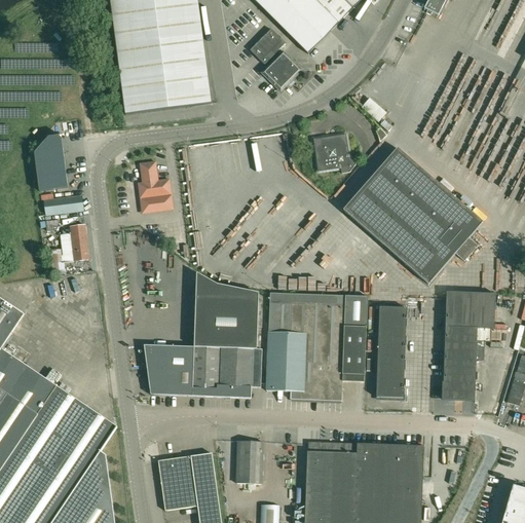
[(109,0),(124,112),(210,101),(195,0),(109,0)]
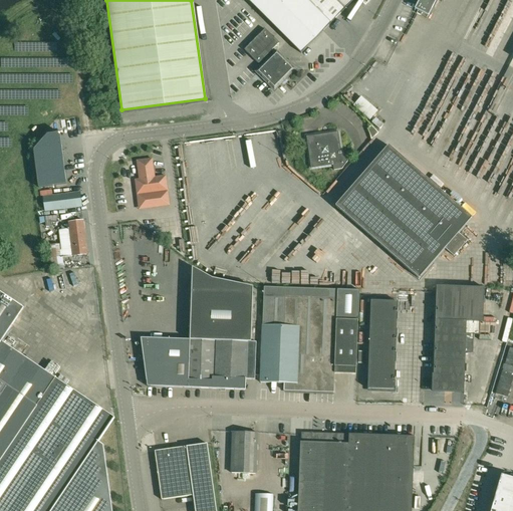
[(249,0),(300,50),(349,0),(249,0)]
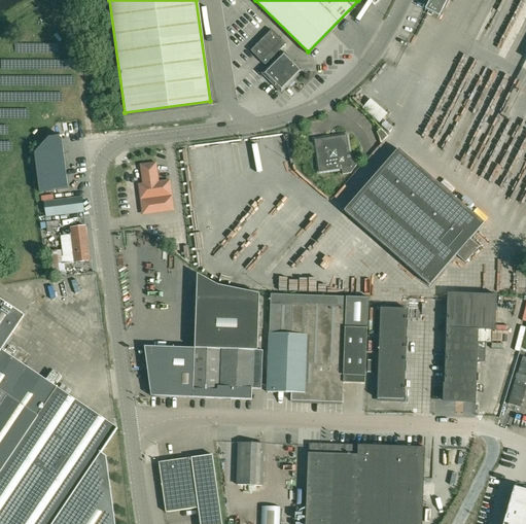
[(427,0),(424,6),(425,6),(436,12),(443,0),(427,0)]
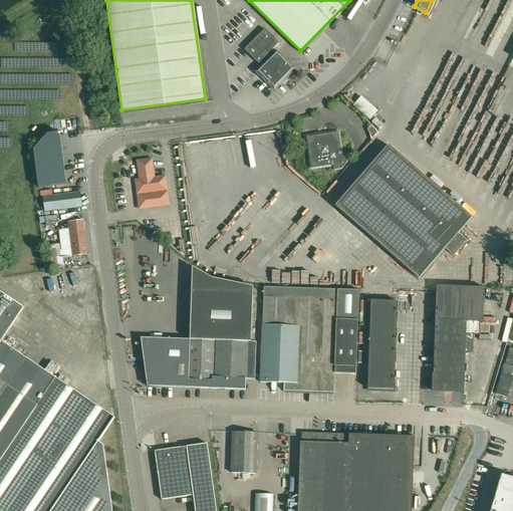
[(414,20),(420,23),(426,13),(419,10),(414,20)]
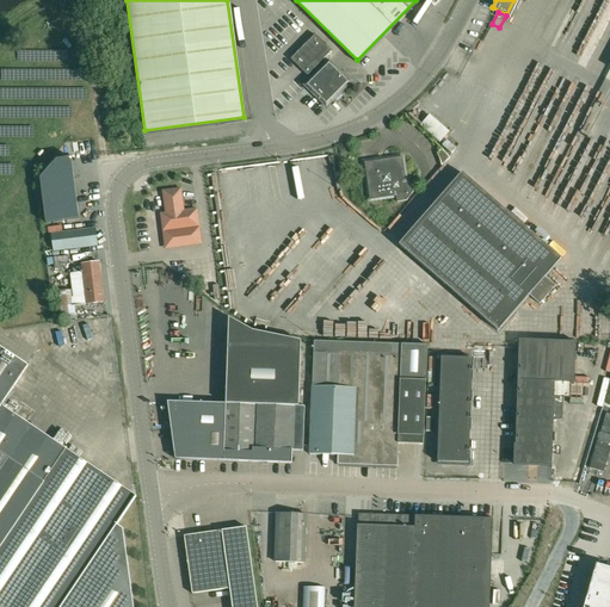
[(314,31),(289,57),(306,74),(314,66),(316,62),(331,48),(314,31)]
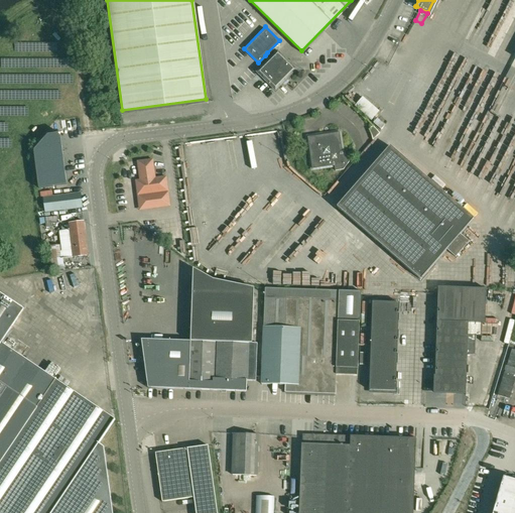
[(285,80),(286,77),(285,76),(294,67),(276,48),(270,54),(260,63),(255,69),(274,87),(281,80),(283,82),(285,80)]
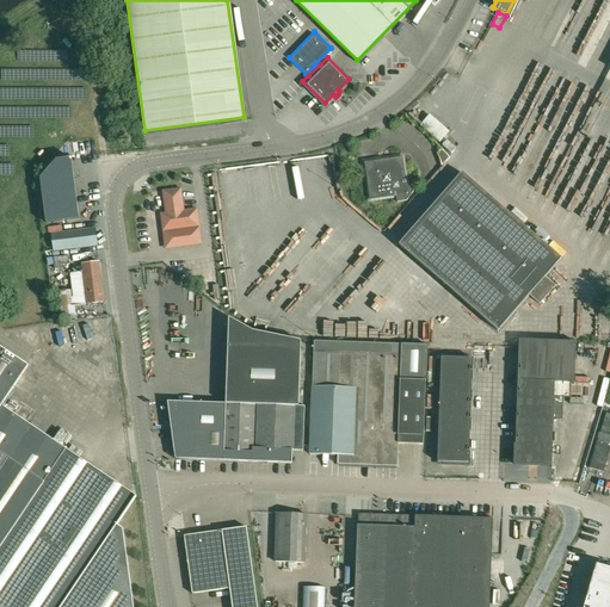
[(441,146),(437,149),(443,168),(454,159),(441,146)]
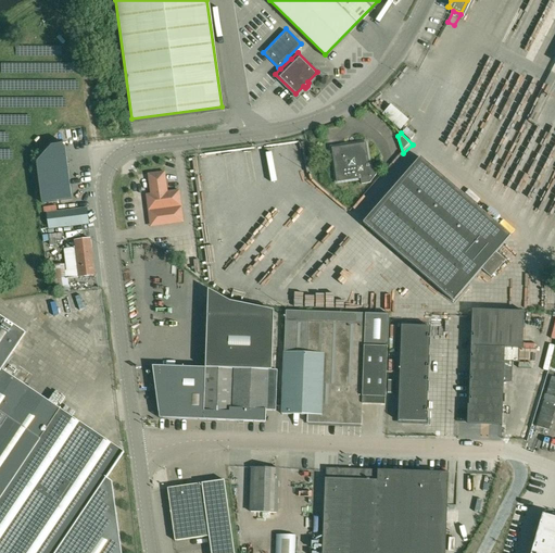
[(330,145),(336,179),(358,175),(360,180),(368,179),(375,171),(374,162),(368,163),(364,139),(330,145)]
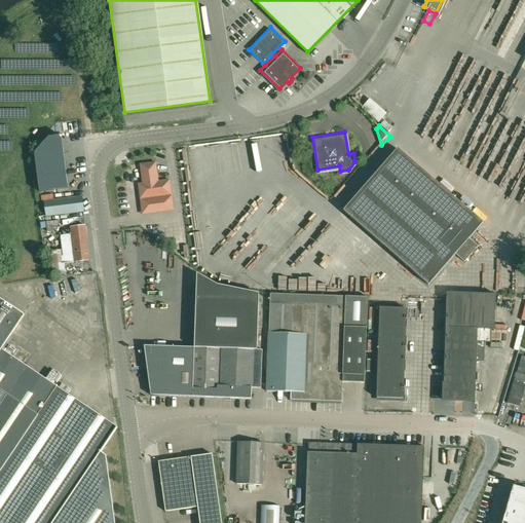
[(67,186),(61,134),(48,135),(34,151),(38,190),(67,186)]
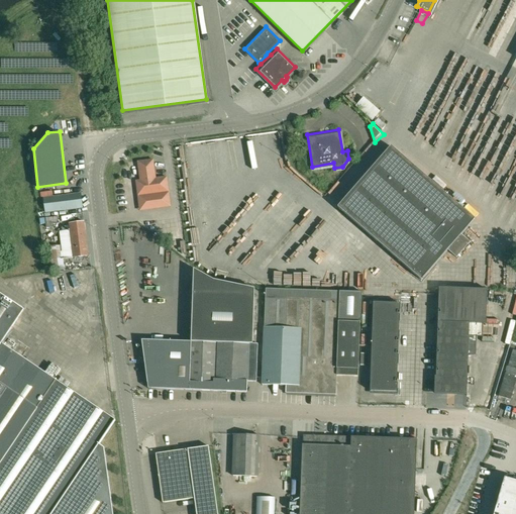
[(459,231),(474,216),(389,143),(336,204),(420,277),(446,246),(455,254),(469,238),(459,231)]
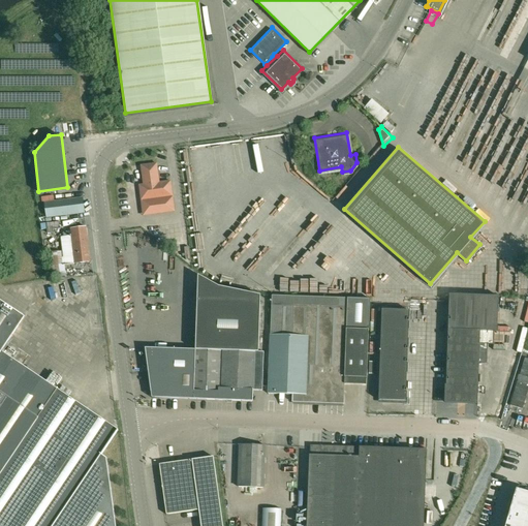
[(155,160),(140,162),(143,182),(138,182),(142,213),(173,209),(169,178),(158,180),(155,160)]
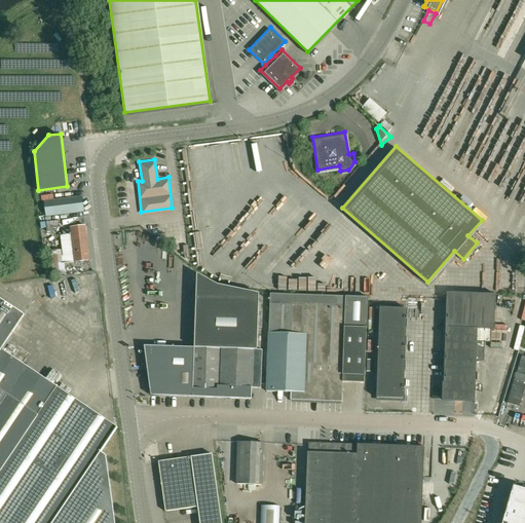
[(45,213),(83,208),(81,194),(43,198),(45,213)]
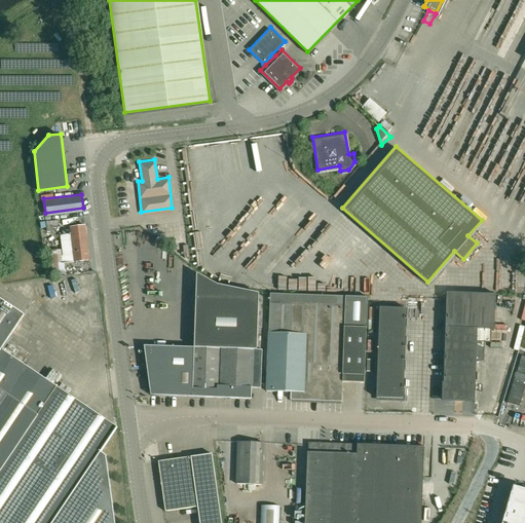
[(63,253),(64,260),(89,257),(85,223),(70,225),(71,232),(68,233),(68,231),(60,232),(63,253)]
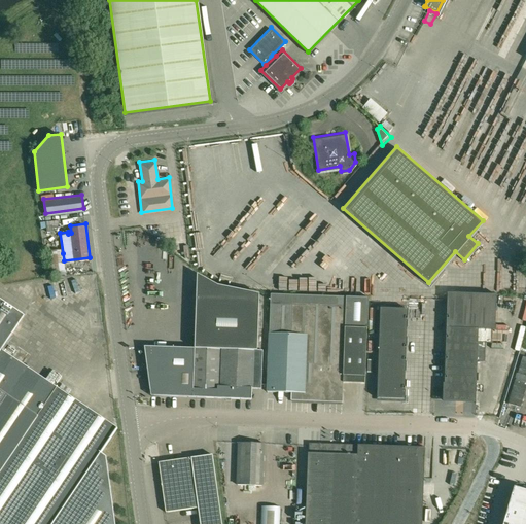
[(62,247),(45,248),(48,274),(65,272),(63,260),(62,247)]
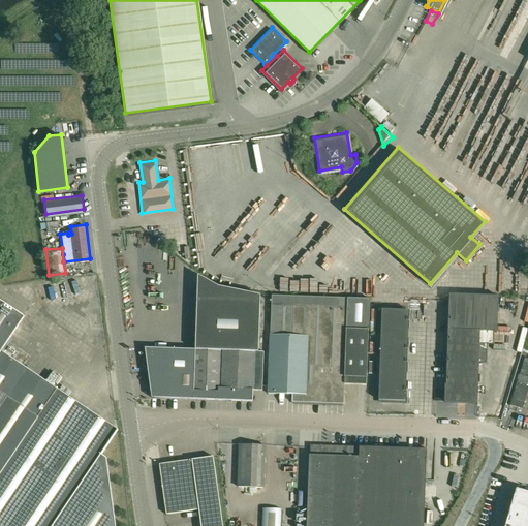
[(192,346),(143,345),(149,395),(252,398),(252,387),(261,387),(264,350),(256,349),(258,292),(215,283),(195,272),(192,346)]
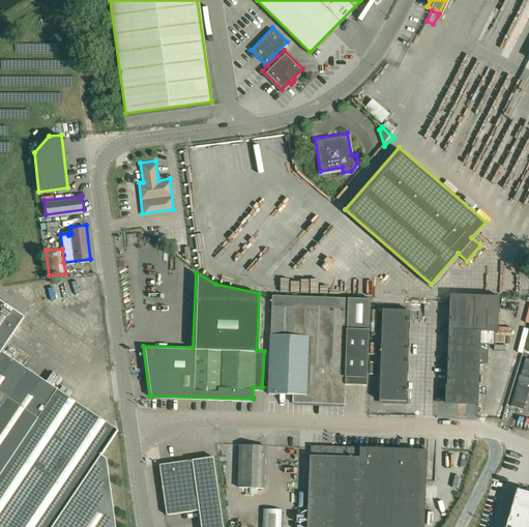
[(448,292),(445,400),(477,401),(479,359),(487,360),(487,342),(493,342),(494,328),(497,329),(498,294),(448,292)]
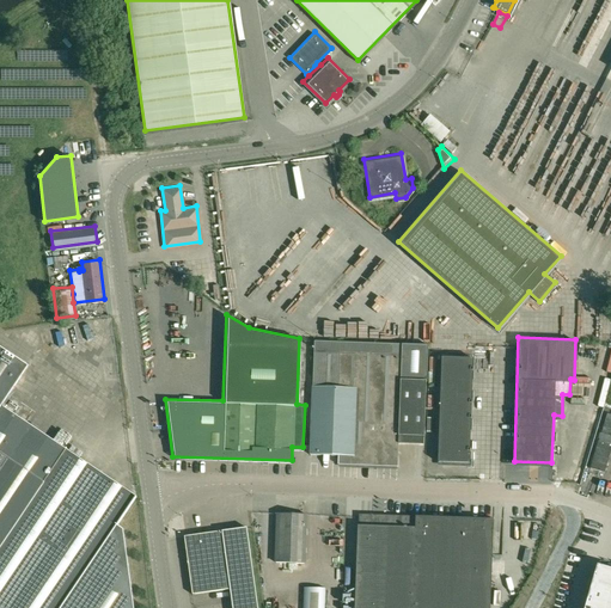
[(423,450),(427,345),(313,341),(310,452),(338,453),(337,460),(396,462),(397,449),(423,450)]
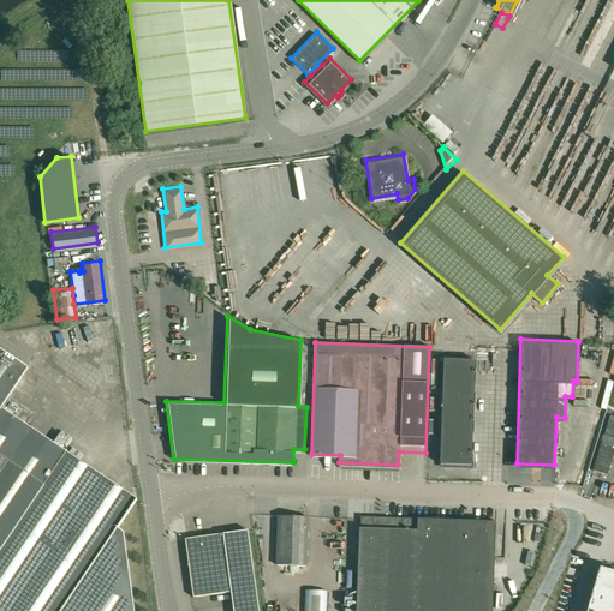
[(588,342),(586,353),(604,355),(606,346),(588,342)]
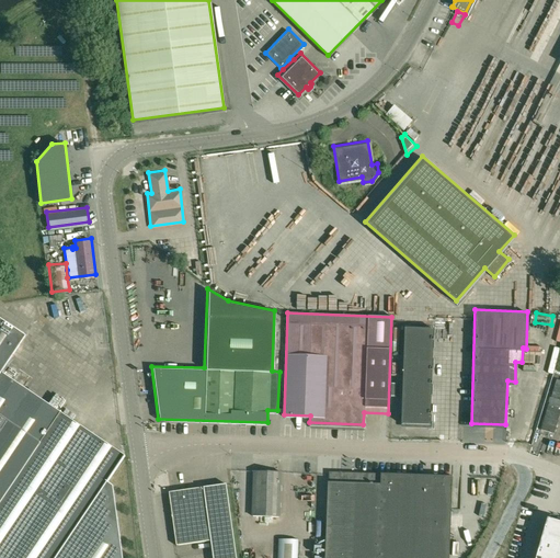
[(122,557),(112,484),(105,479),(123,454),(0,371),(24,336),(0,319),(0,557),(122,557)]
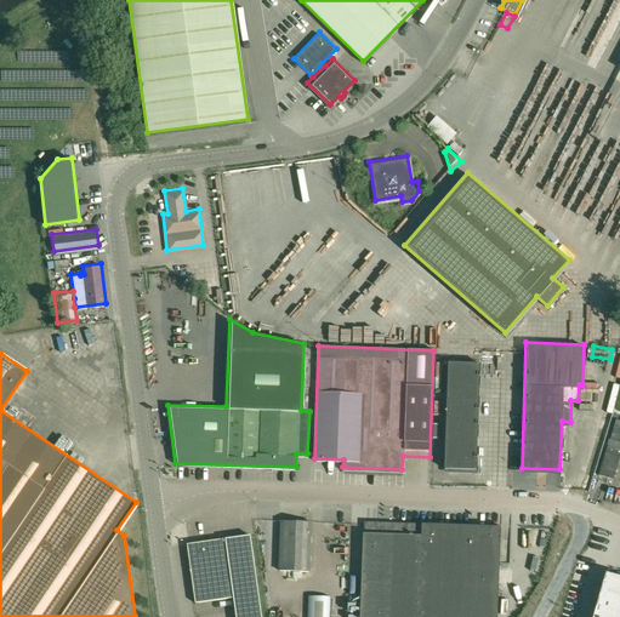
[(476,467),(479,360),(447,359),(444,466),(476,467)]
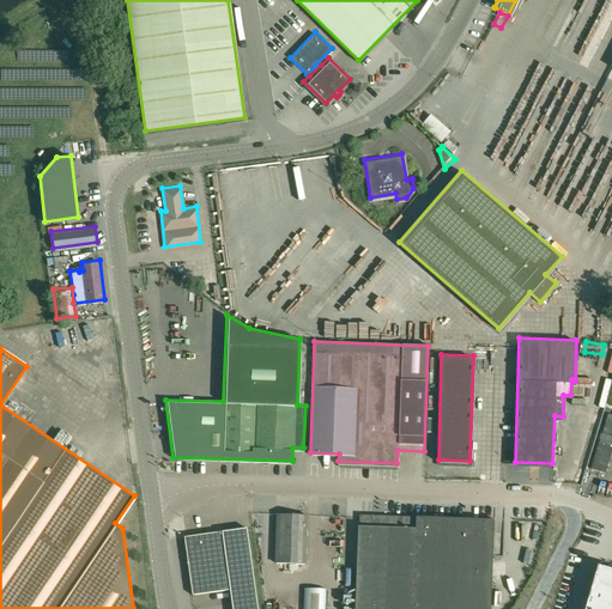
[(598,438),(589,467),(604,470),(611,443),(611,412),(607,410),(599,439),(598,438)]
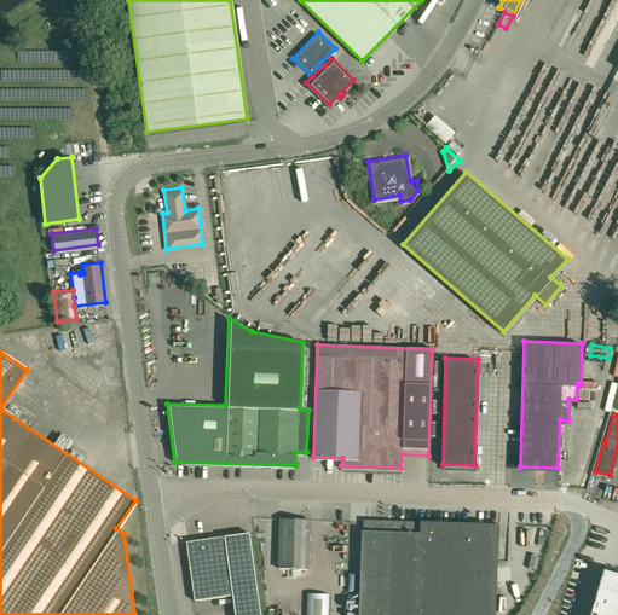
[(283,516),(282,568),(327,569),(327,552),(321,552),(322,534),(315,534),(316,517),(283,516)]
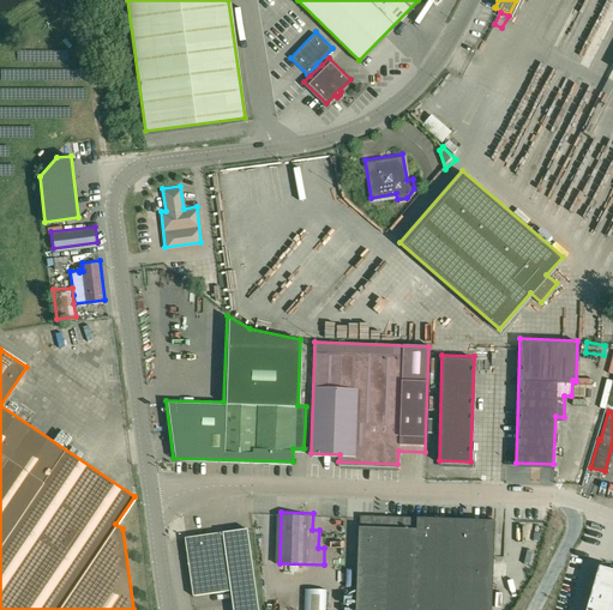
[(490,609),(493,517),(359,512),(354,609),(490,609)]
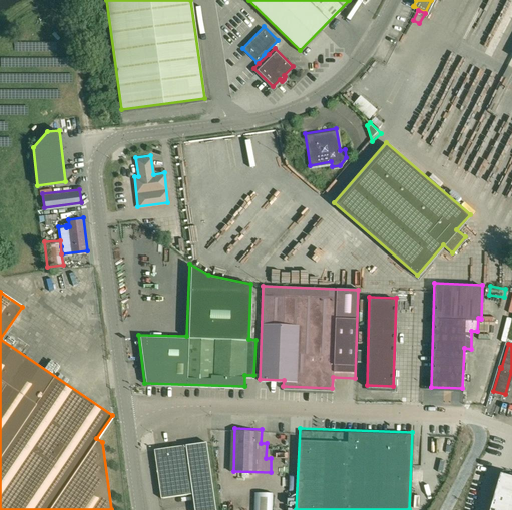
[(215,509),(205,440),(185,443),(153,447),(160,496),(191,491),(194,509),(215,509)]
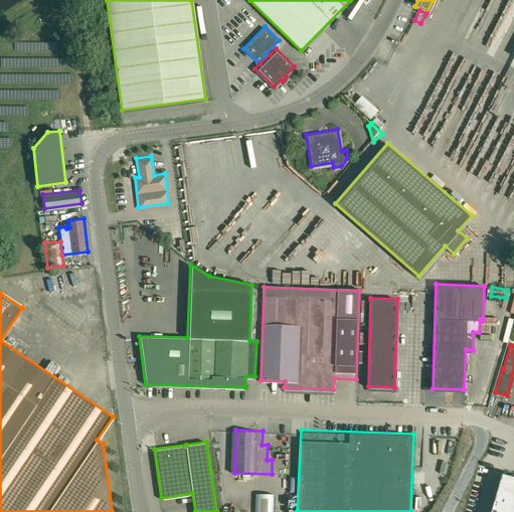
[(513,511),(513,476),(502,473),(490,511),(513,511)]
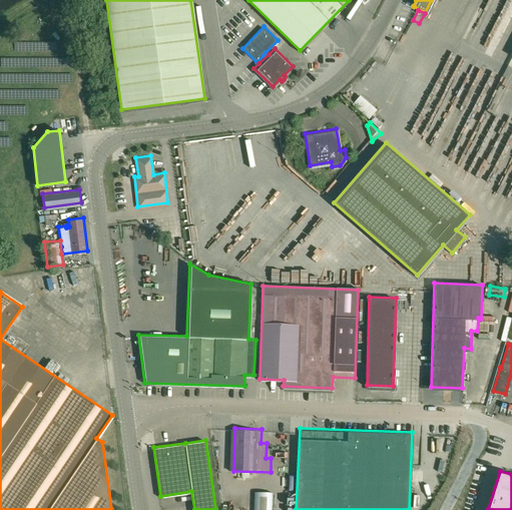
[(257,509),(276,509),(276,489),(258,489),(257,509)]
